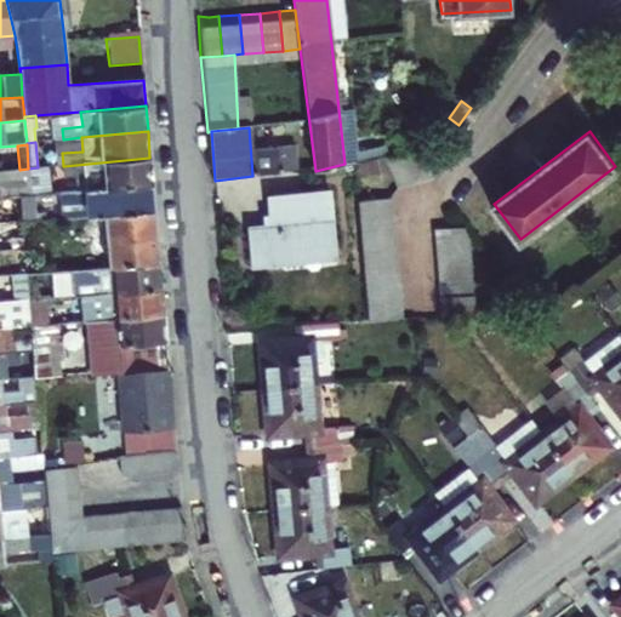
[(355,150),(359,161),(379,158),(375,147),(355,150)]
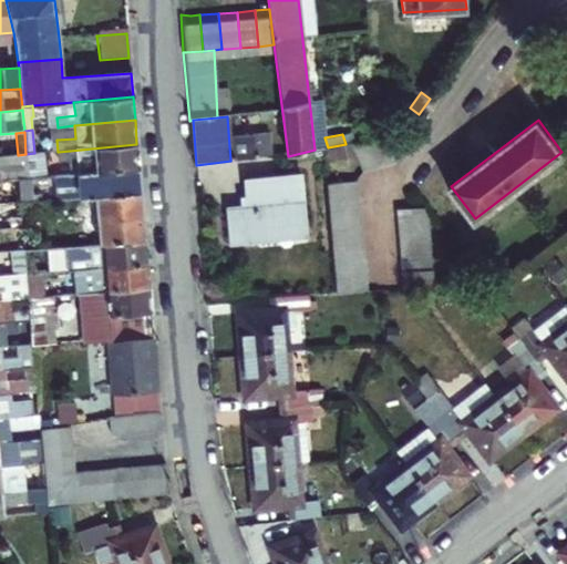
[(364,171),(394,163),(387,134),(358,141),(364,171)]
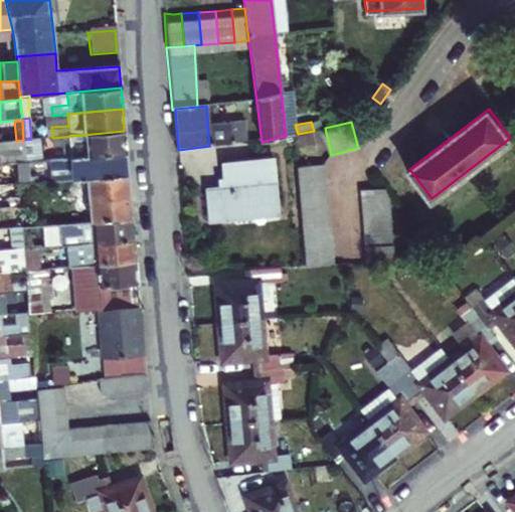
[(124,131),(63,137),(64,151),(25,154),(25,163),(29,163),(72,159),(126,154),(124,131)]
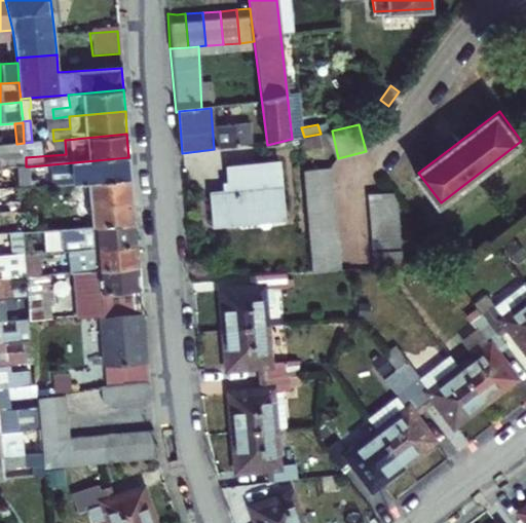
[(0,169),(19,167),(26,166),(26,157),(24,143),(16,144),(0,145),(0,169)]
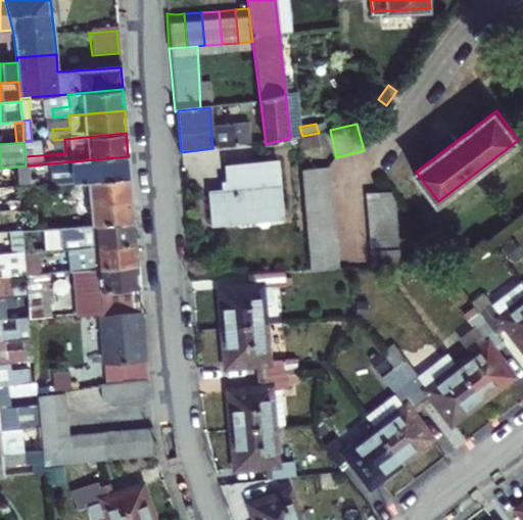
[(128,156),(74,161),(76,183),(85,182),(130,179),(128,156)]
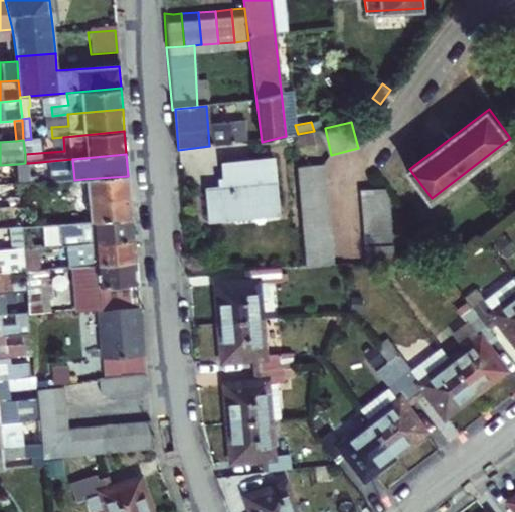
[(228,209),(277,206),(273,160),(224,165),(225,188),(206,190),(209,223),(229,221),(228,209)]
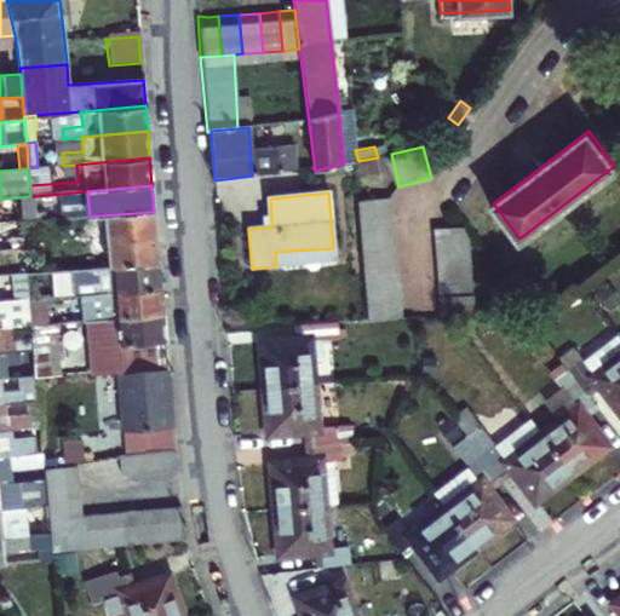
[(24,223),(38,220),(35,196),(30,196),(22,197),(24,223)]
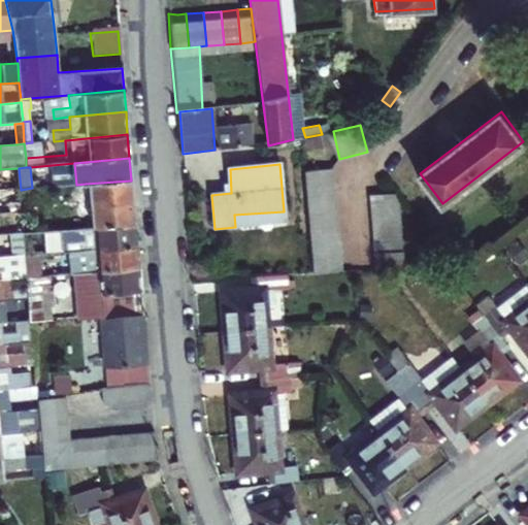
[(314,170),(321,273),(351,271),(341,168),(314,170)]
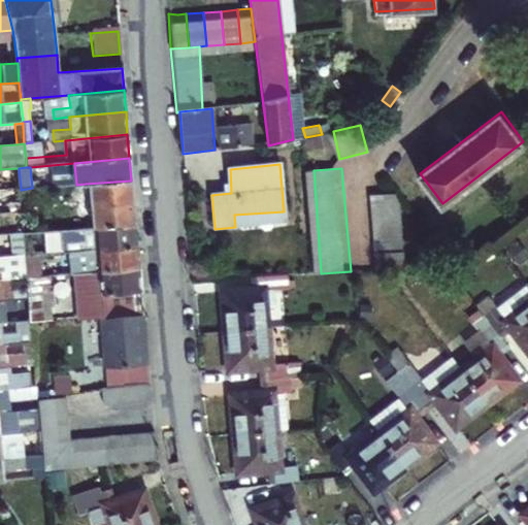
[(86,184),(88,228),(135,224),(131,181),(86,184)]
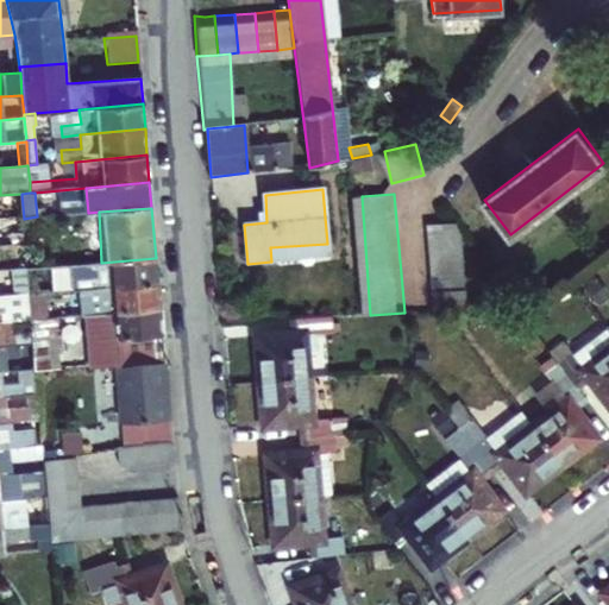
[(444,308),(477,306),(468,232),(460,222),(437,225),(444,308)]
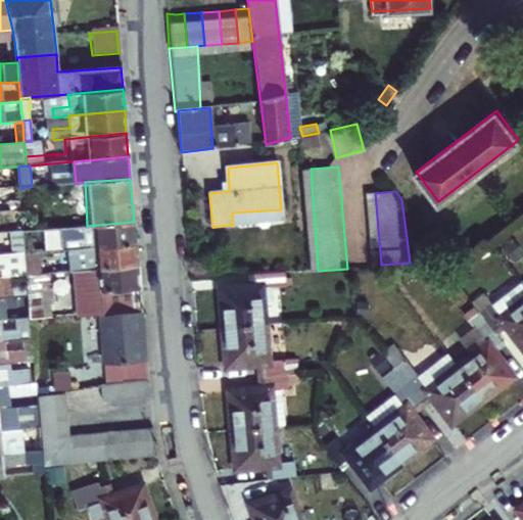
[(232,213),(233,225),(244,224),(282,221),(281,209),(232,213)]
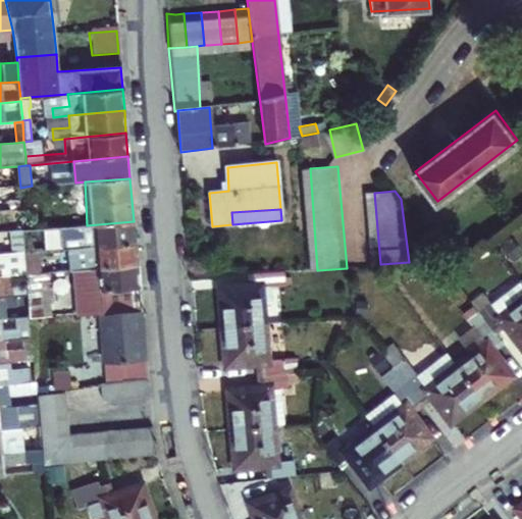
[(67,250),(136,244),(135,234),(134,221),(87,225),(63,227),(65,250),(67,250)]
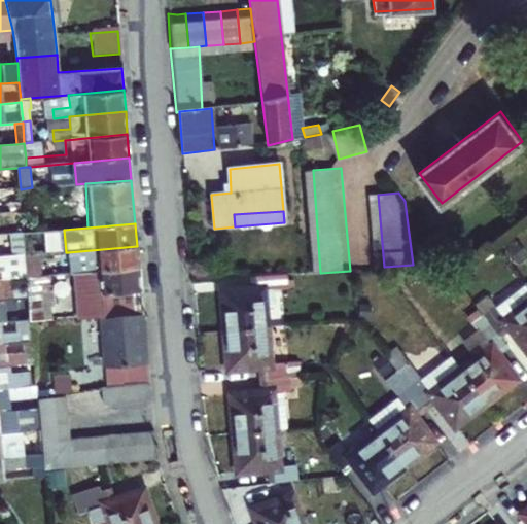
[(36,255),(34,233),(24,234),(26,255),(26,256),(36,255)]
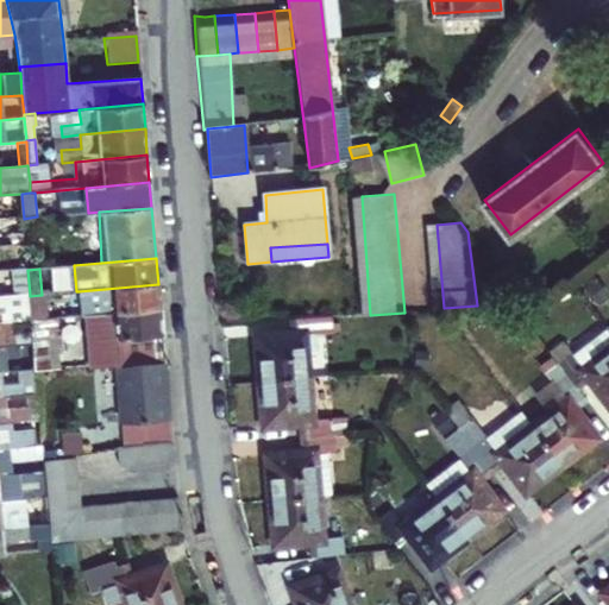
[(90,316),(161,310),(158,284),(79,291),(80,300),(88,300),(90,316)]
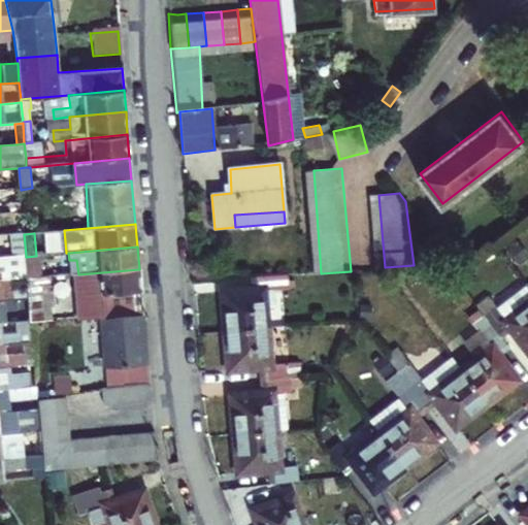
[(0,279),(18,277),(27,276),(26,257),(26,256),(0,257),(0,279)]
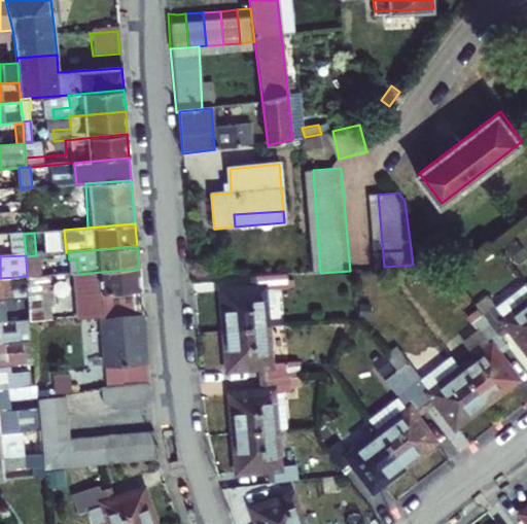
[(26,256),(27,276),(27,277),(38,277),(36,255),(26,256)]
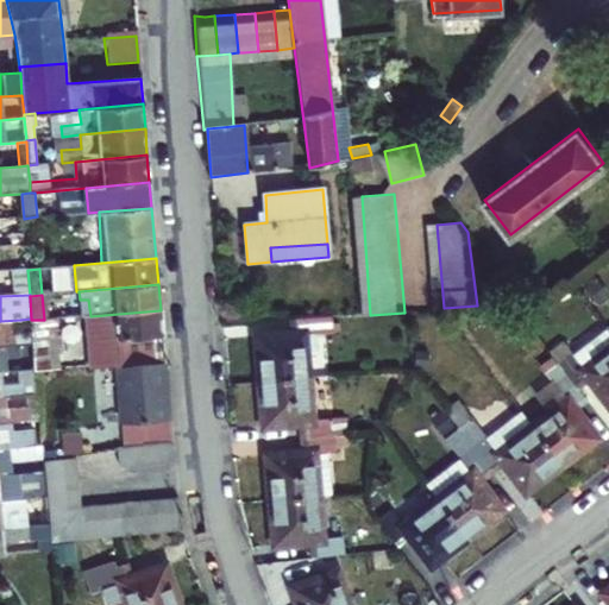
[(77,366),(164,359),(161,310),(90,316),(90,333),(87,334),(88,352),(77,353),(77,366)]
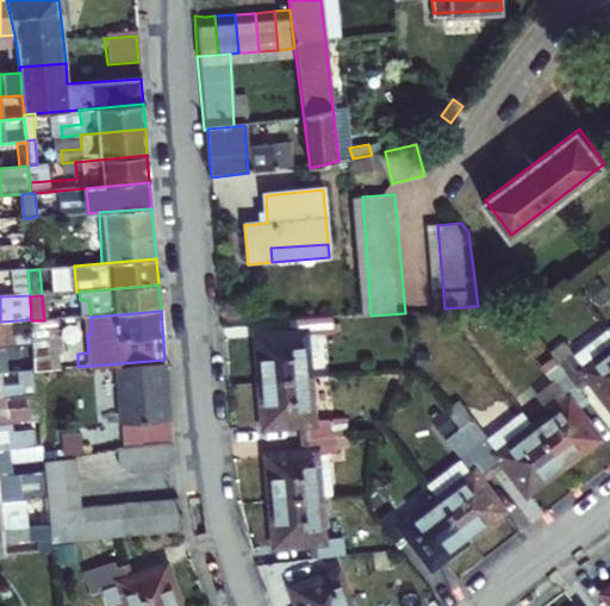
[(23,345),(33,344),(31,320),(31,319),(20,320),(23,345)]
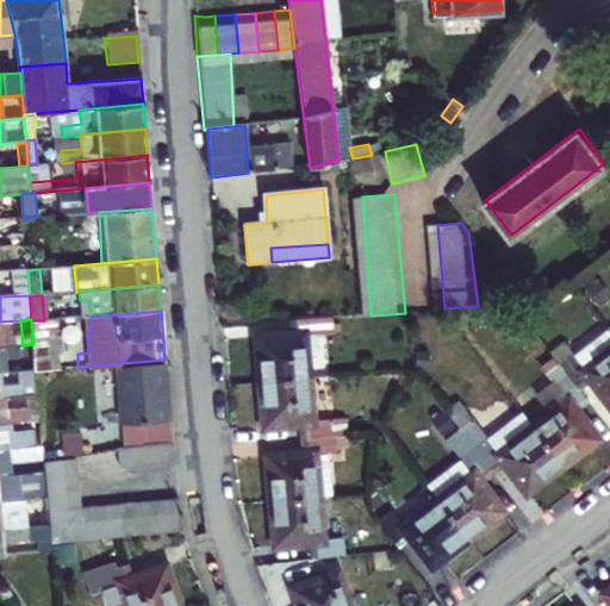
[(61,369),(57,319),(44,320),(31,320),(33,344),(36,370),(61,369)]
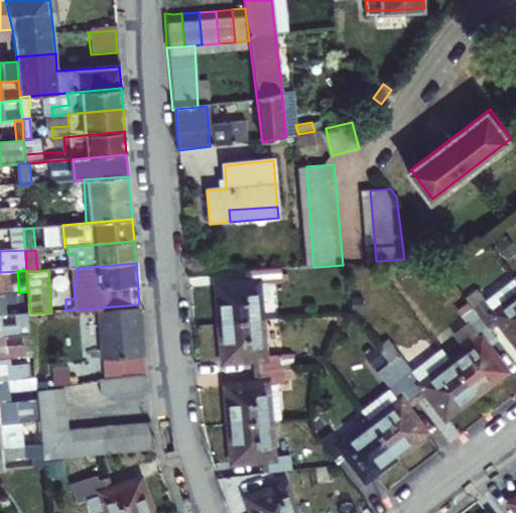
[(216,290),(219,327),(264,322),(260,285),(270,284),(269,271),(237,273),(239,288),(216,290)]
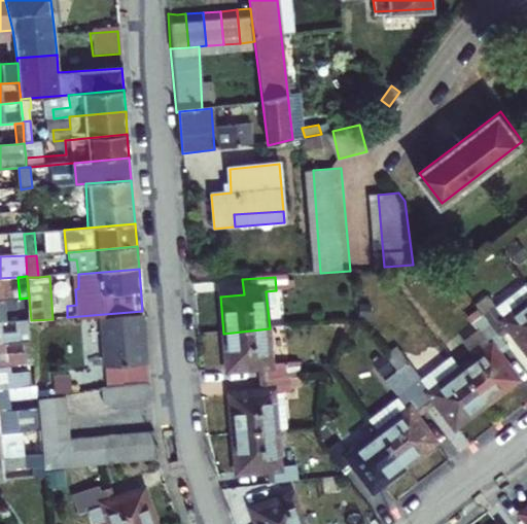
[(526,347),(526,290),(490,319),(510,346),(520,338),(526,347)]
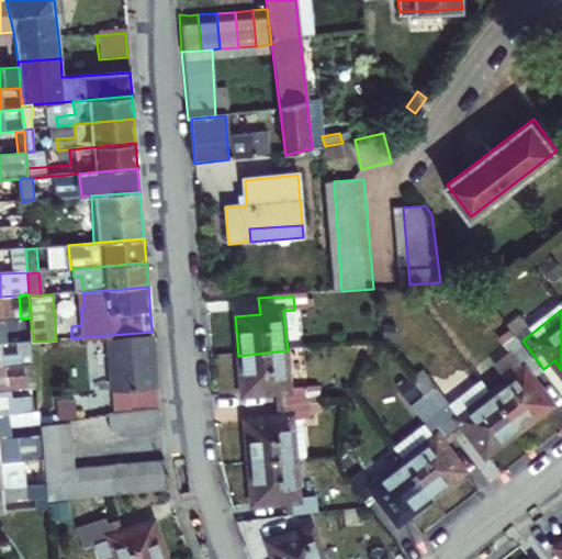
[(33,343),(33,342),(31,317),(21,319),(23,344),(33,343)]
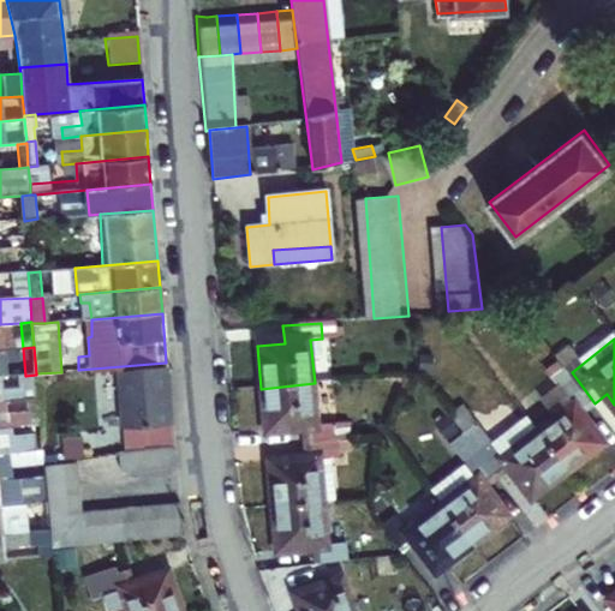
[(117,370),(123,429),(137,427),(139,451),(174,449),(167,365),(117,370)]
